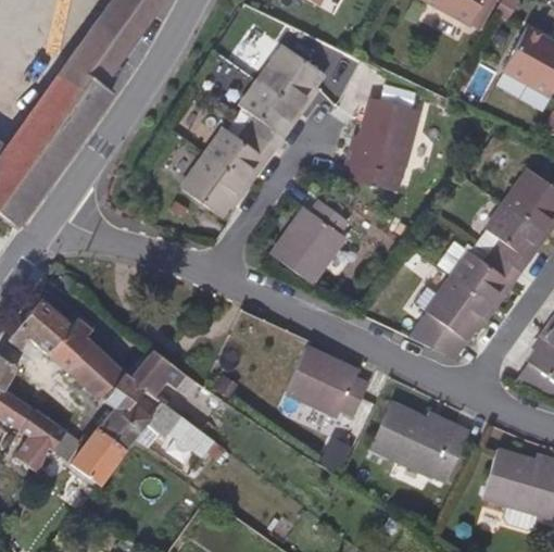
[(140,39),(162,9),(167,0),(115,0),(101,21),(84,45),(65,71),(50,91),(34,114),(23,129),(14,141),(9,148),(0,141),(0,216),(19,230),(26,217),(49,186),(77,147),(103,110),(114,95),(105,88),(105,86),(110,82),(117,71),(140,39)]
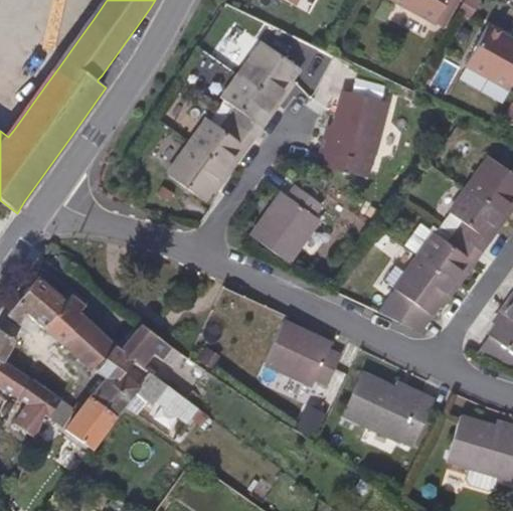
[(308,0),(285,0),(288,2),(303,10),(308,0)]
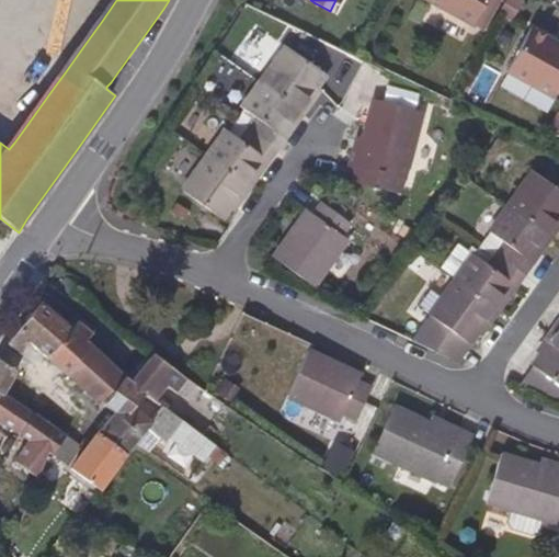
[(478,30),(494,0),(428,0),(451,13),(469,24),(478,30)]
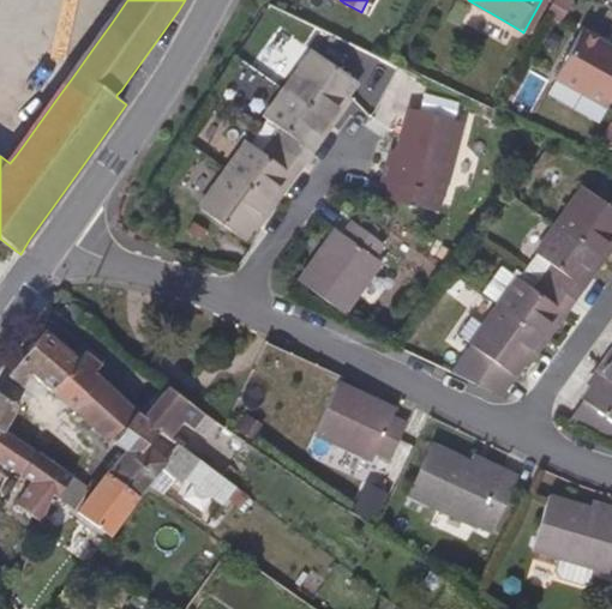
[(611,47),(604,50),(595,47),(599,41),(586,34),(579,30),(577,31),(564,55),(551,78),(589,101),(604,108),(611,92),(611,47)]
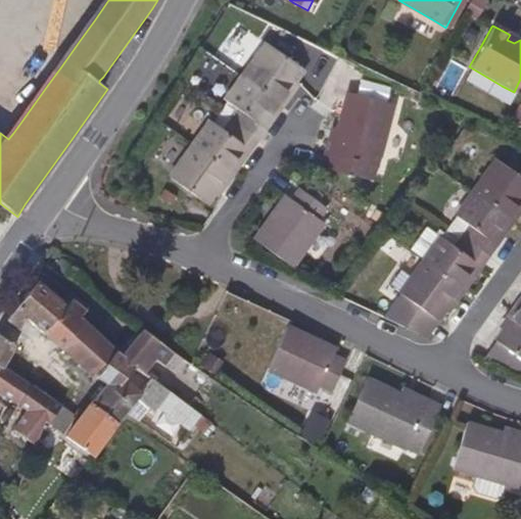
[(514,43),(520,40),(510,35),(507,40),(514,43)]
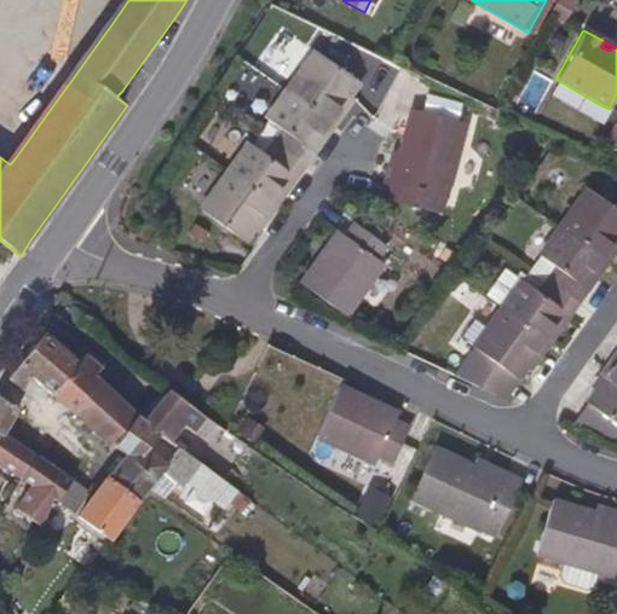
[(347,96),(358,81),(351,75),(330,61),(315,50),(307,58),(286,88),(298,96),(311,106),(321,113),(329,119),(335,122),(345,109),(340,105),(347,96)]
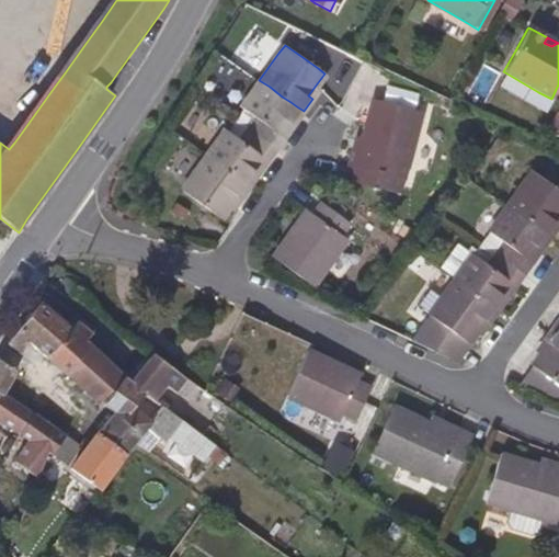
[(292,118),(298,108),(291,102),(282,97),(270,87),(259,80),(252,89),(241,104),(255,115),(255,116),(250,125),(266,137),(273,141),(278,146),(286,135),(282,131),(284,128),(292,118)]
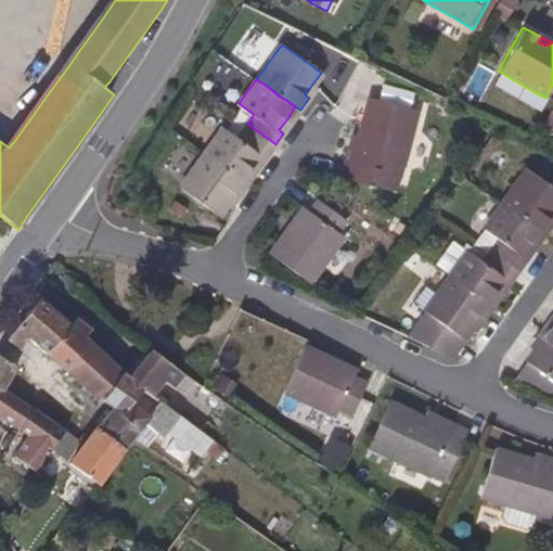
[(406,155),(412,129),(419,111),(371,98),(362,127),(351,162),(346,161),(342,175),(396,190),(406,155)]
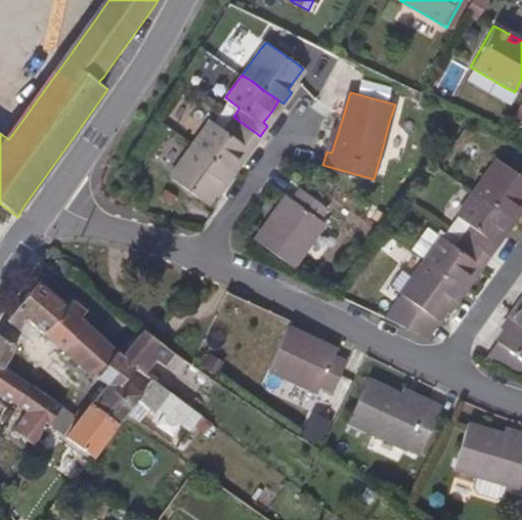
[(250,148),(260,136),(255,132),(249,128),(233,117),(227,124),(225,127),(211,117),(205,125),(199,134),(194,140),(209,152),(222,160),(231,167),(247,146),(250,148)]
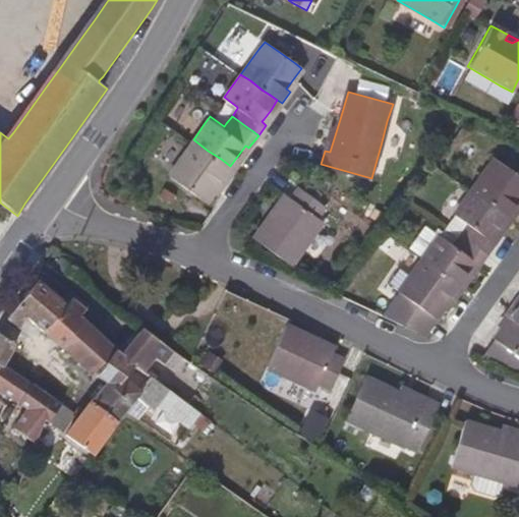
[(230,166),(221,159),(208,151),(193,139),(179,159),(169,172),(177,178),(206,198),(210,192),(221,178),(224,181),(230,173),(232,169),(230,166)]
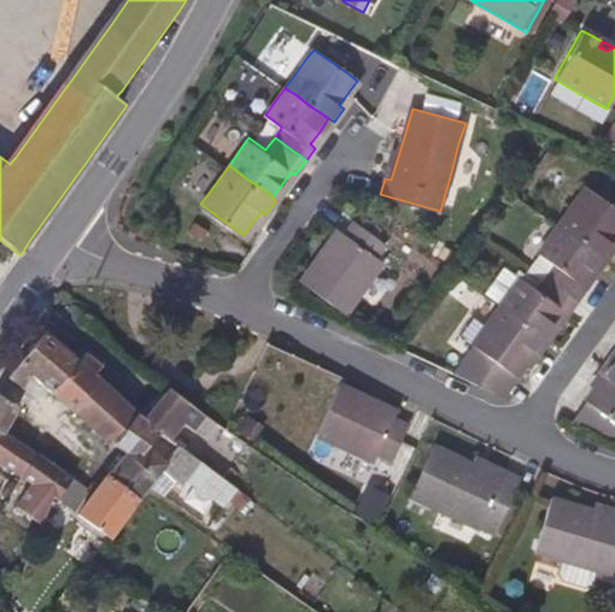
[(611,241),(614,236),(614,206),(586,186),(557,224),(601,256),(604,259),(614,245),(611,241)]
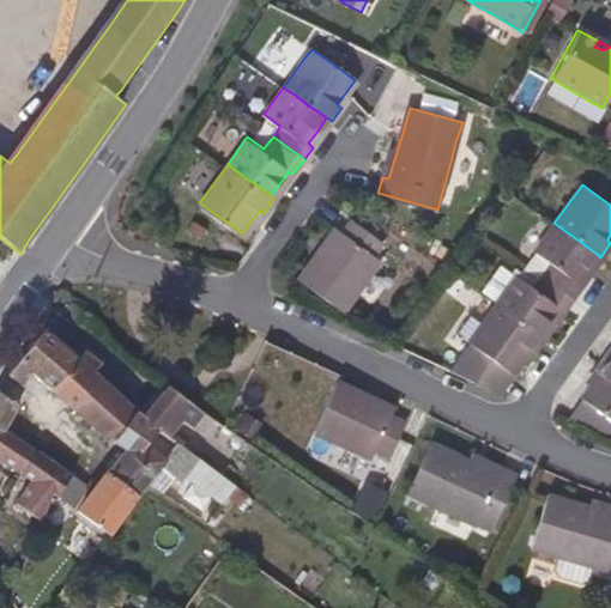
[(363,277),(376,259),(371,255),(381,241),(350,217),(343,226),(339,231),(333,226),(322,242),(312,257),(296,278),(320,295),(340,309),(363,277)]
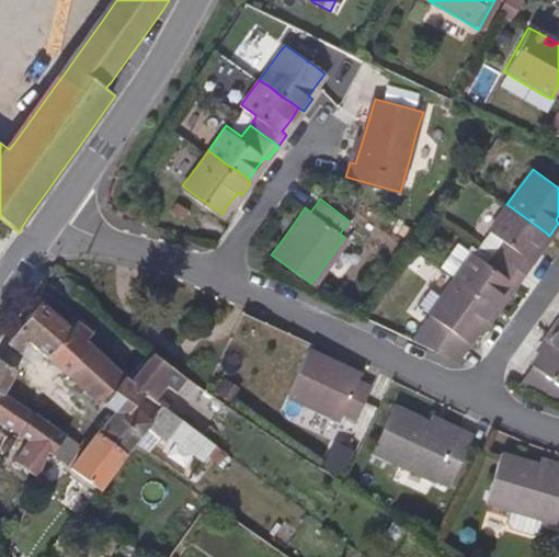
[(531,252),(546,232),(506,204),(488,229),(503,240),(495,251),(523,271),(532,260),(528,257),(531,252)]
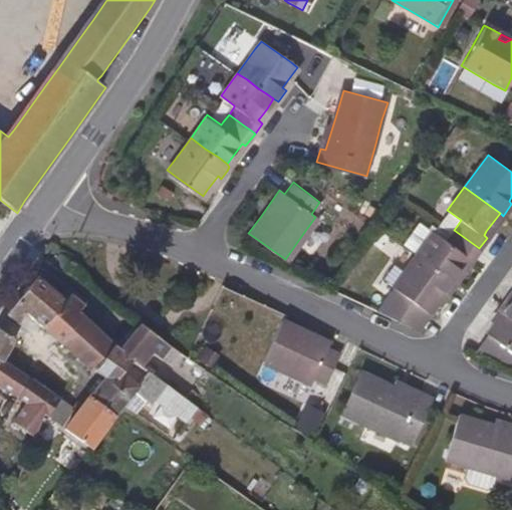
[(470,259),(479,248),(454,230),(446,240),(433,230),(416,252),(453,278),(467,258),(470,259)]
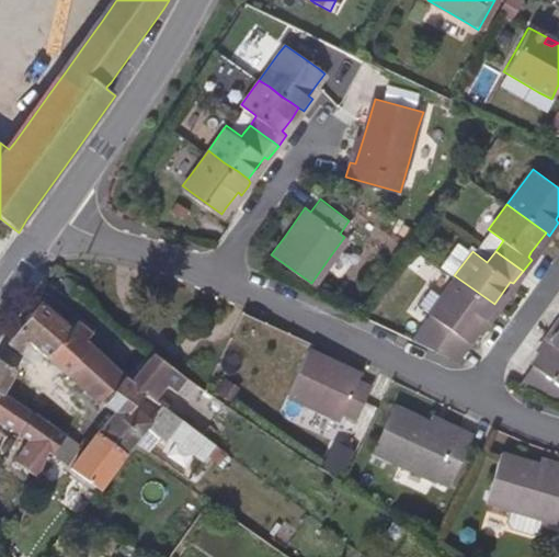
[(491,315),(497,307),(494,304),(454,275),(434,302),(429,310),(444,324),(467,340),(469,338),(483,317),(488,319),(491,315)]
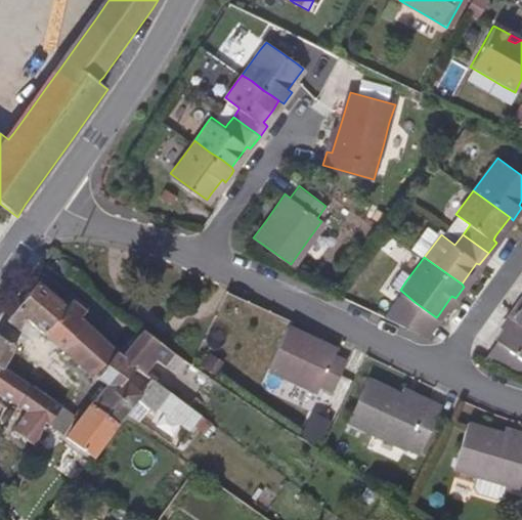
[(68,308),(62,303),(52,296),(39,286),(36,290),(32,295),(28,300),(24,304),(22,307),(18,311),(16,315),(12,322),(23,330),(30,320),(46,334),(52,327),(60,316),(68,308)]
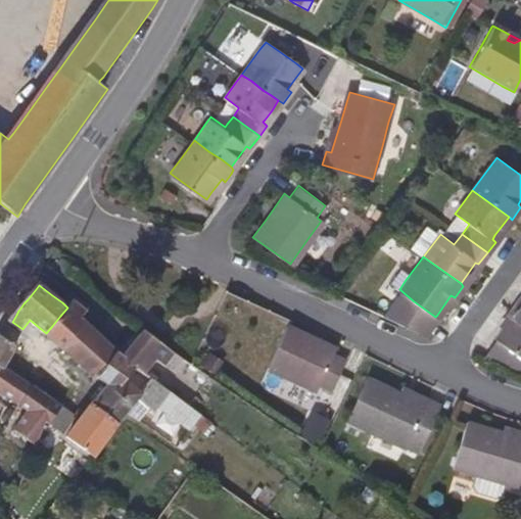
[(82,326),(85,324),(81,319),(86,312),(80,307),(72,300),(67,308),(60,316),(52,326),(46,333),(64,348),(69,341),(77,333),(82,326)]
